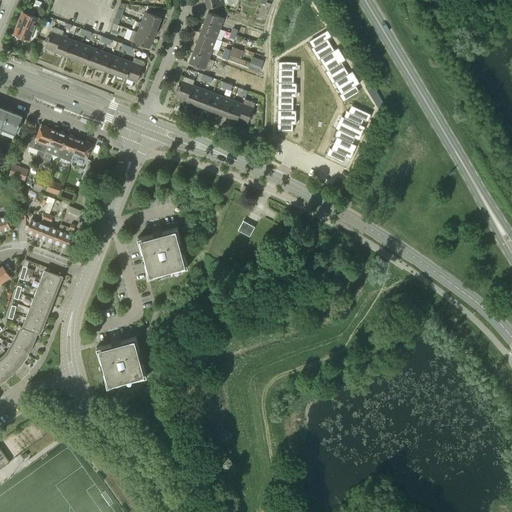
[(28,40),(38,17),(23,11),(14,34),(28,40)]
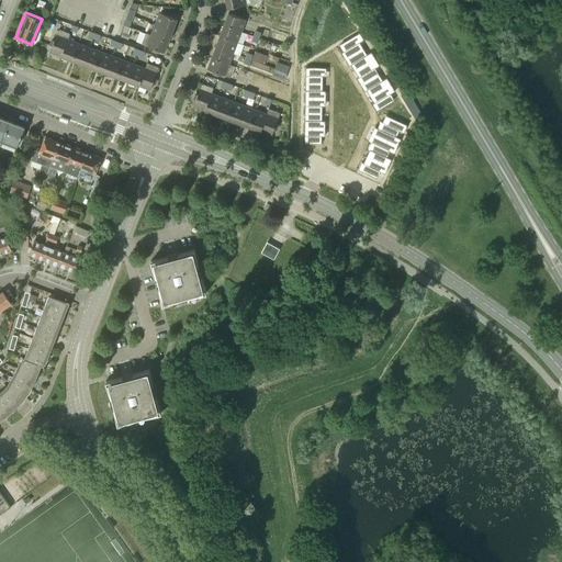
[(156,24),(172,31),(177,19),(159,12),(156,24)]
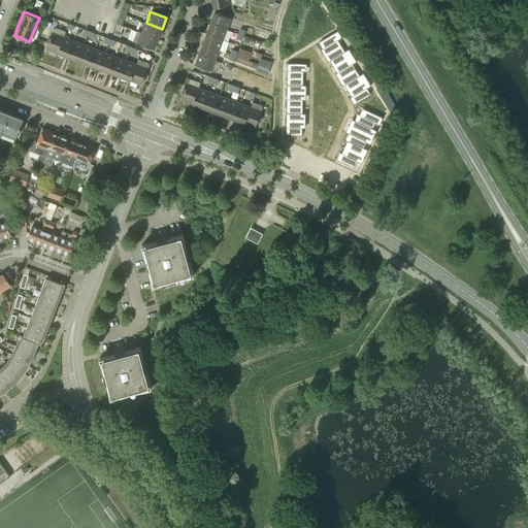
[(210,23),(227,29),(231,19),(215,12),(210,23)]
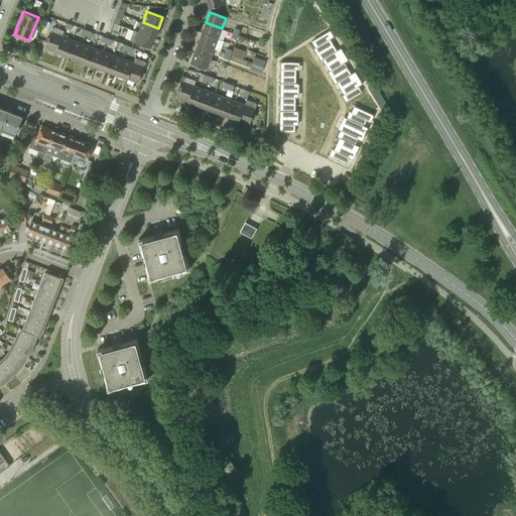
[(139,32),(154,38),(158,28),(143,22),(139,32)]
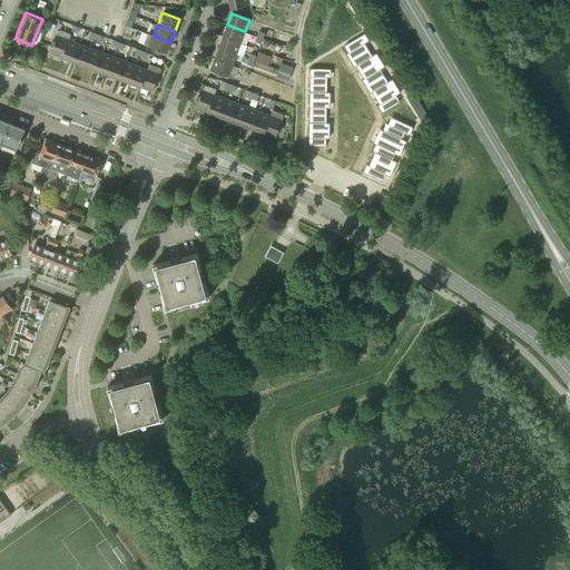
[(245,31),(227,25),(223,36),(241,42),(245,31)]
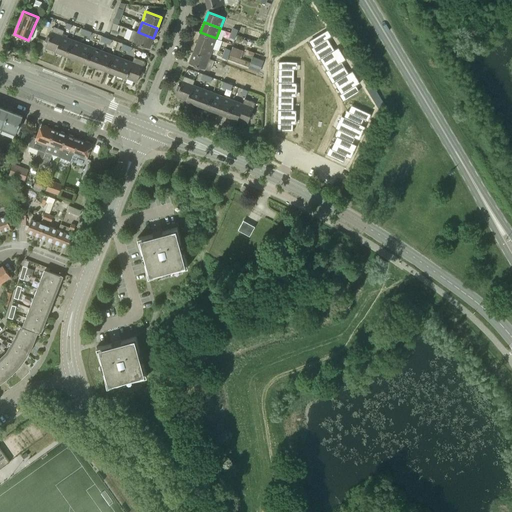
[(53,27),(49,37),(47,36),(45,41),(47,42),(45,47),(56,51),(62,35),(62,36),(64,31),(53,27)]
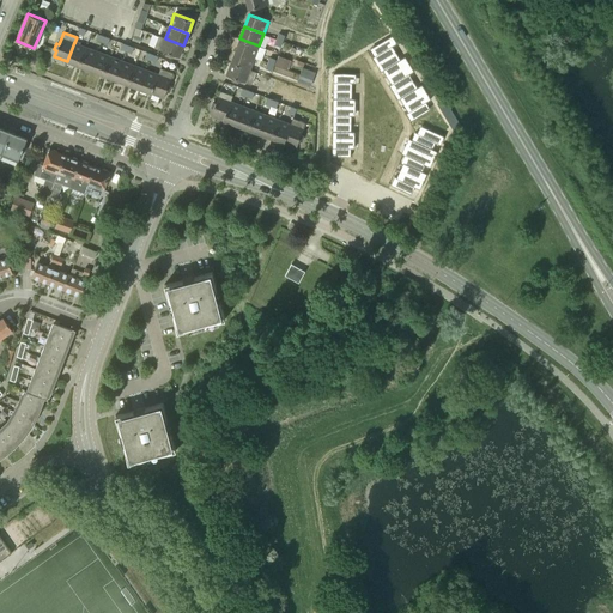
[(165,38),(159,36),(155,48),(167,53),(165,56),(171,59),(173,55),(178,58),(183,46),(165,38)]
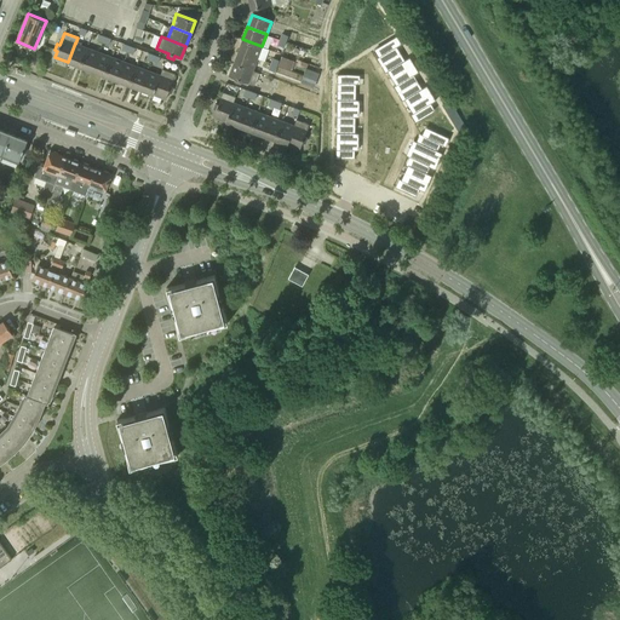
[(377,58),(382,65),(399,55),(394,49),(401,44),(396,36),(378,47),(382,55),(377,58)]
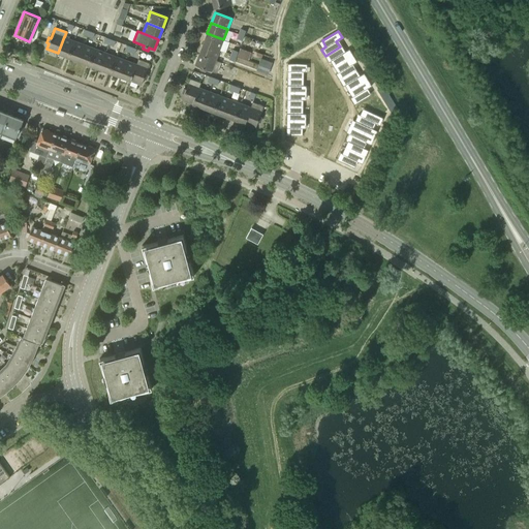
[(207,33),(204,44),(219,50),(223,39),(207,33)]
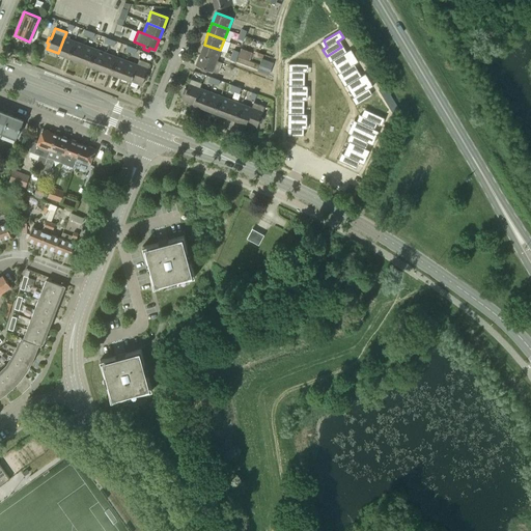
[(64,36),(58,53),(68,57),(75,40),(64,37),(64,36)]
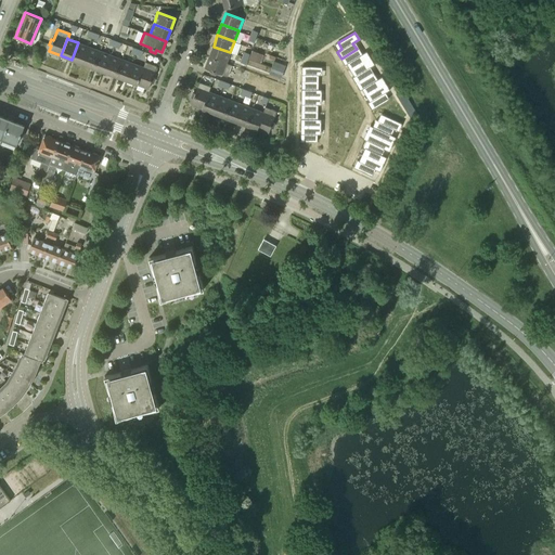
[(89,47),(78,42),(72,60),(82,64),(89,47)]
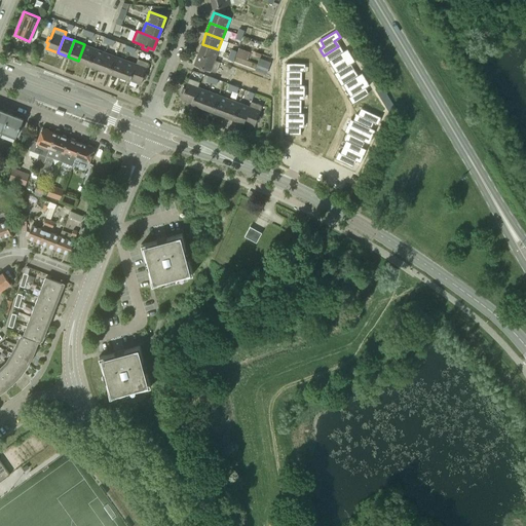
[(84,44),(78,61),(88,65),(95,48),(84,44)]
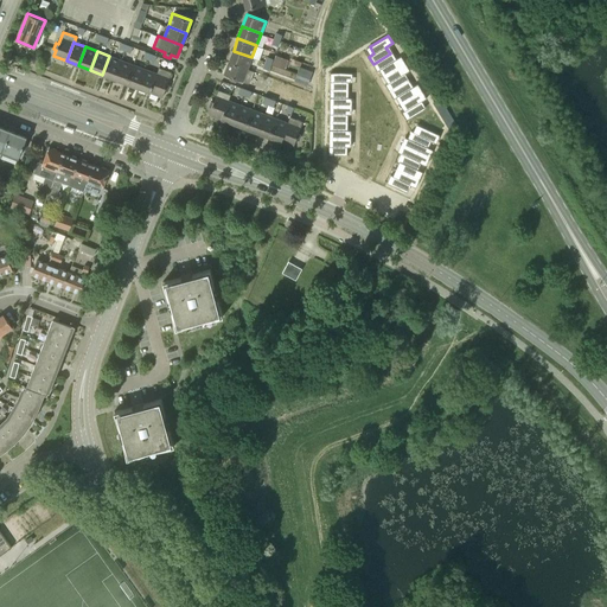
[(251,57),(234,51),(229,63),(247,69),(251,57)]
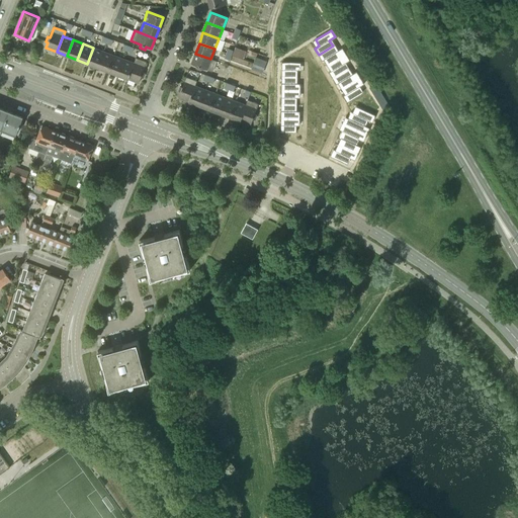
[(327,59),(330,64),(346,54),(342,48),(336,52),(333,46),(319,55),(322,61),(327,59)]
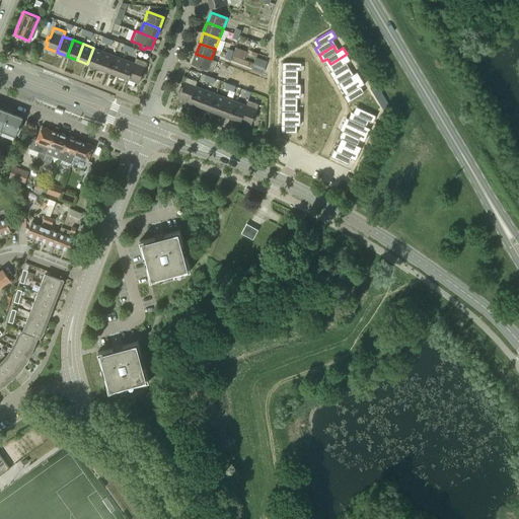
[(93,48),(87,64),(97,67),(103,51),(93,48)]
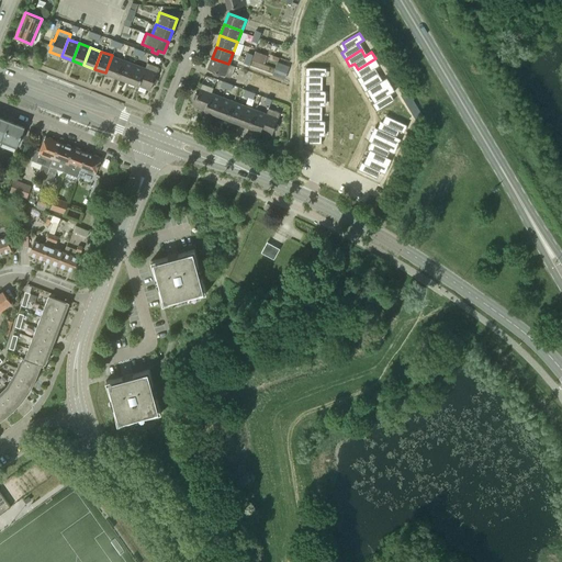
[(263,64),(267,56),(256,52),(253,59),(263,64)]
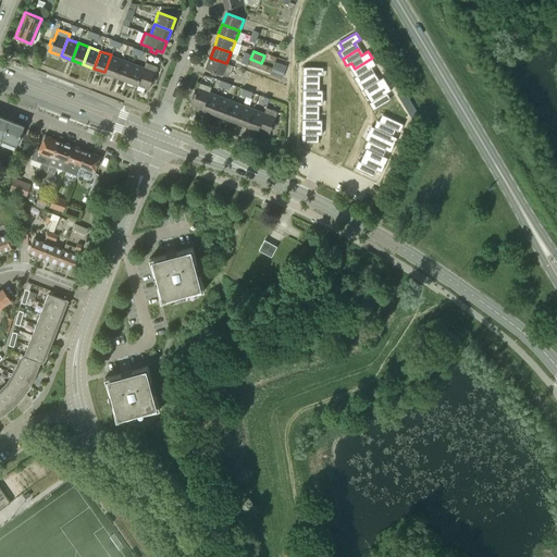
[(122,59),(111,54),(104,72),(115,76),(122,59)]
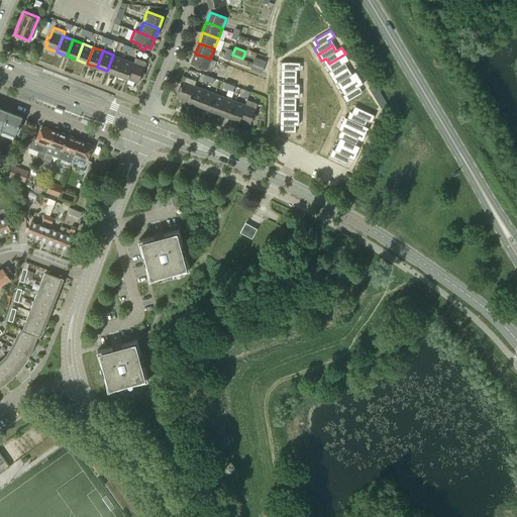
[(210,59),(195,54),(191,64),(196,66),(195,69),(200,71),(201,68),(212,72),(216,61),(210,59)]
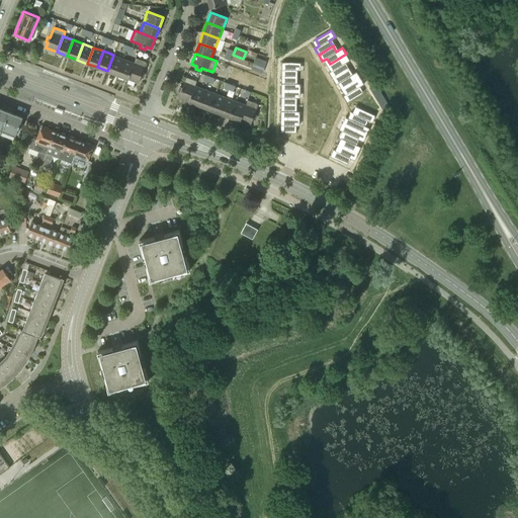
[(329,72),(333,78),(347,70),(344,64),(350,61),(346,54),(330,64),(333,69),(329,72)]
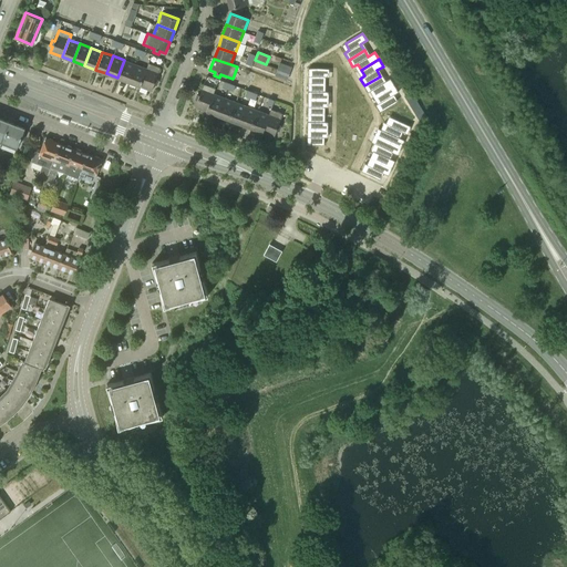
[(124,60),(117,78),(129,82),(135,64),(124,60)]
